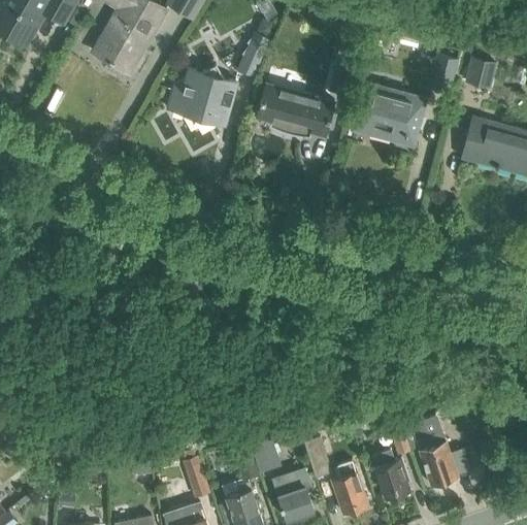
[(47,9),(53,13),(60,0),(0,0),(0,28),(28,43),(47,9)]
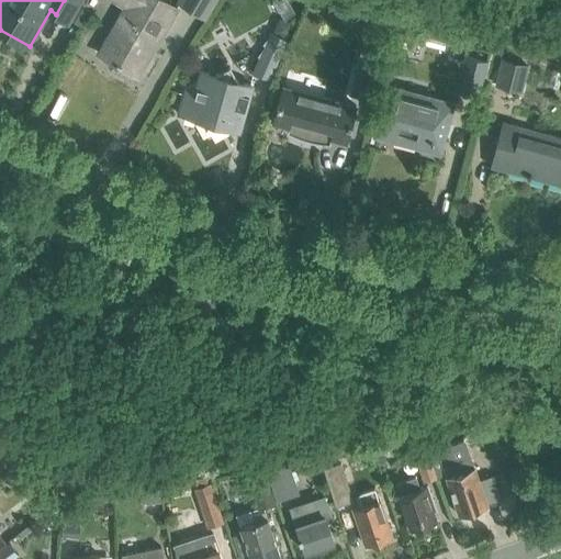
[(64,0),(56,14),(69,22),(81,0),(64,0)]
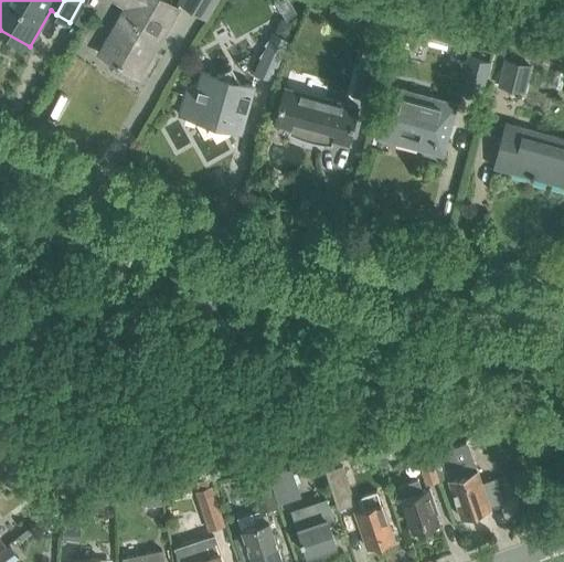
[(99,55),(138,77),(178,11),(159,0),(113,0),(127,8),(99,55)]
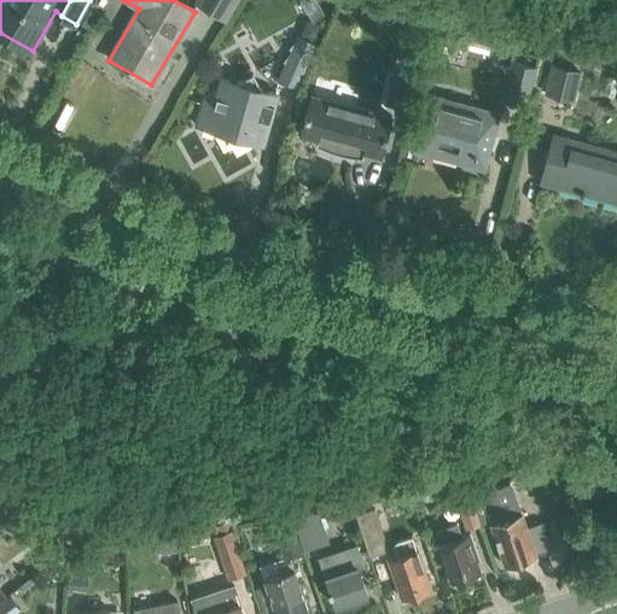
[(197,0),(195,5),(225,24),(239,0),(197,0)]
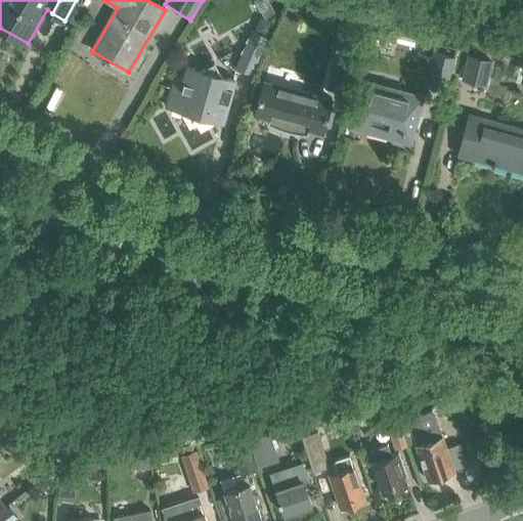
[(252,74),(267,39),(272,27),(260,22),(255,33),(252,33),(250,38),(246,42),(247,45),(245,50),(241,53),(243,55),(236,70),(252,74)]
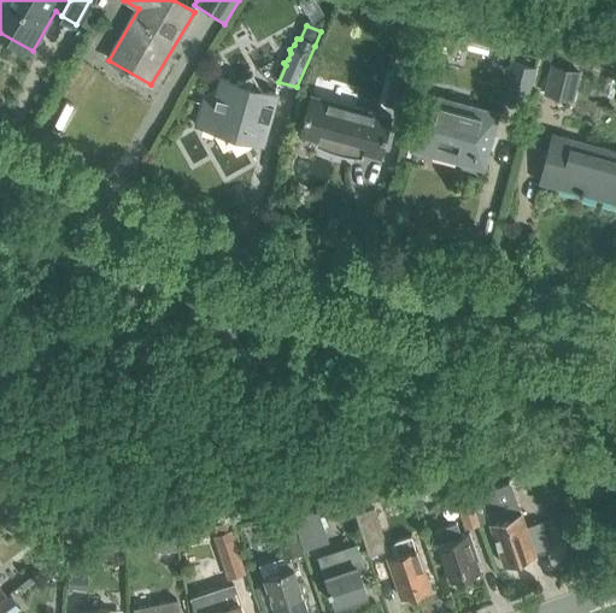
[(537,70),(510,64),(500,100),(526,107),(537,70)]
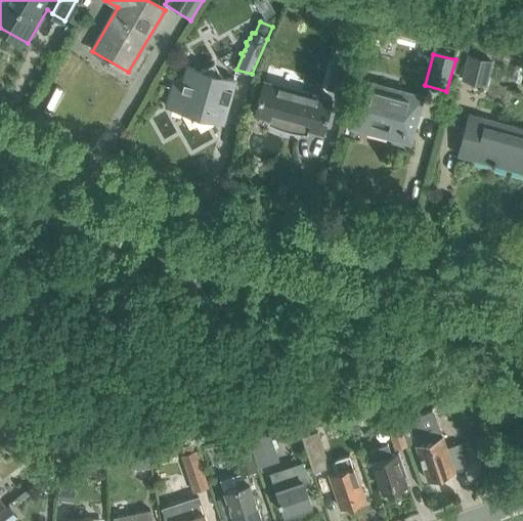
[(492,62),(468,56),(462,82),(485,89),(492,62)]
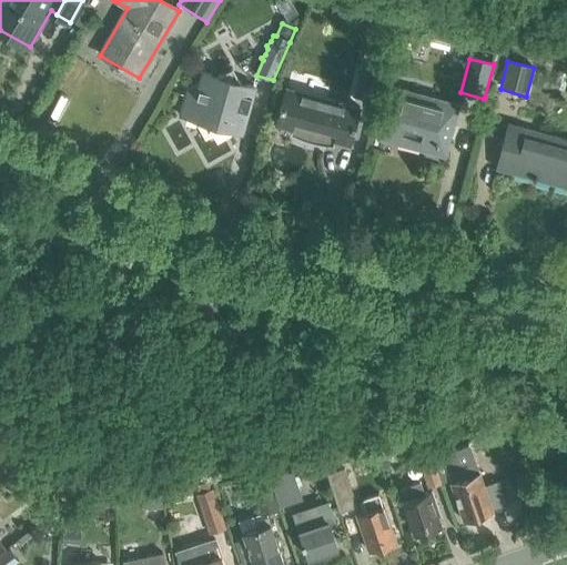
[(233,133),(243,135),(254,88),(239,84),(230,70),(216,77),(201,73),(199,86),(184,92),(179,117),(199,121),(201,119),(212,138),(230,129),(233,133)]
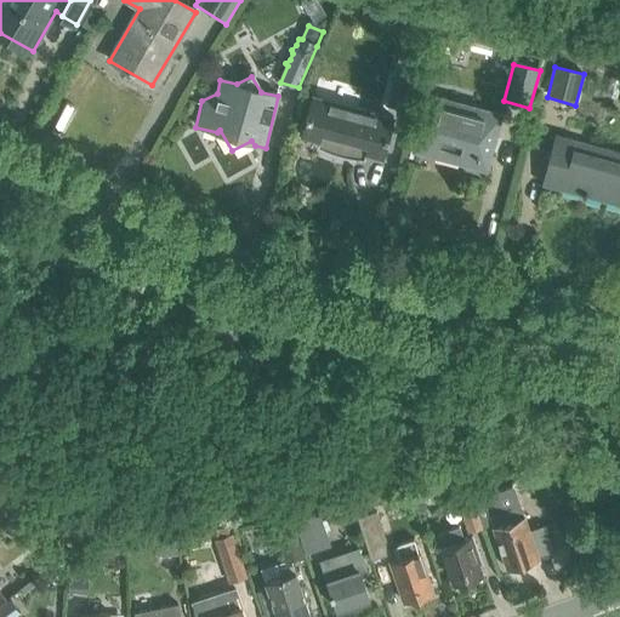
[(482,138),(493,142),(499,120),(467,112),(467,115),(442,109),(444,101),(427,96),(421,121),(434,125),(426,154),(475,166),(482,138)]
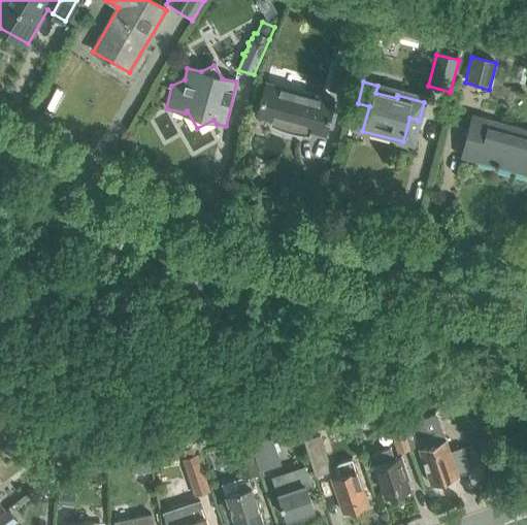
[(255,124),(269,126),(268,131),(288,137),(309,139),(310,134),(325,137),(331,102),(261,89),(255,124)]
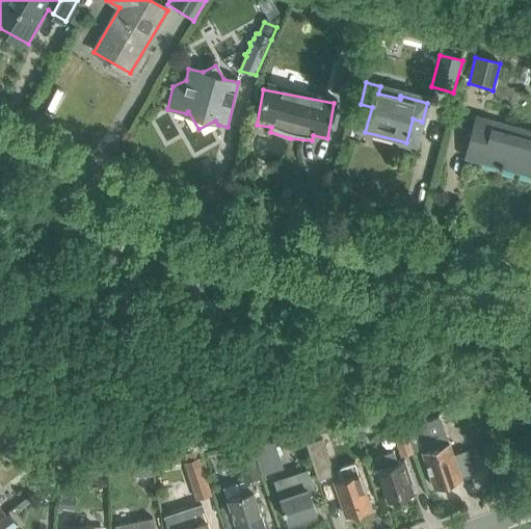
[(465,159),(515,173),(530,177),(530,131),(476,116),(465,159)]
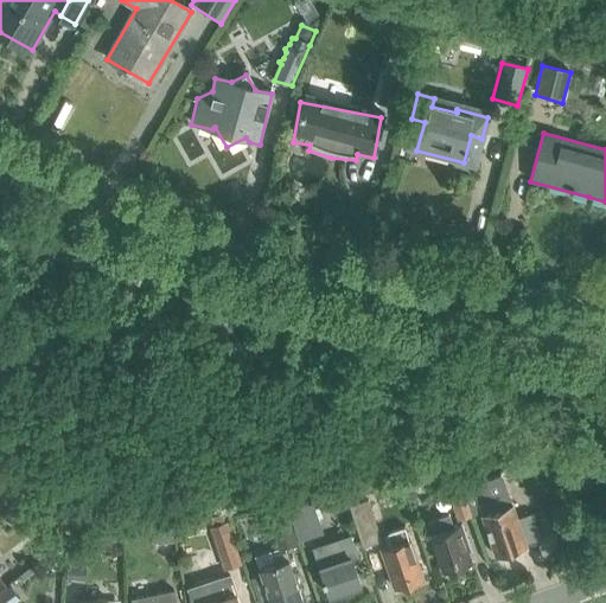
[(521,552),(521,549),(525,547),(538,543),(530,517),(516,521),(512,508),(502,476),(461,489),(470,517),(480,513),(495,557),(508,553),(511,556),(521,552)]
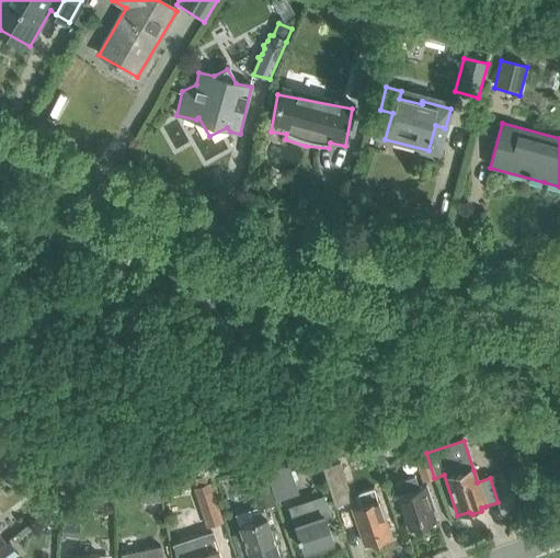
[(414,457),(422,481),(434,478),(426,453),(414,457)]
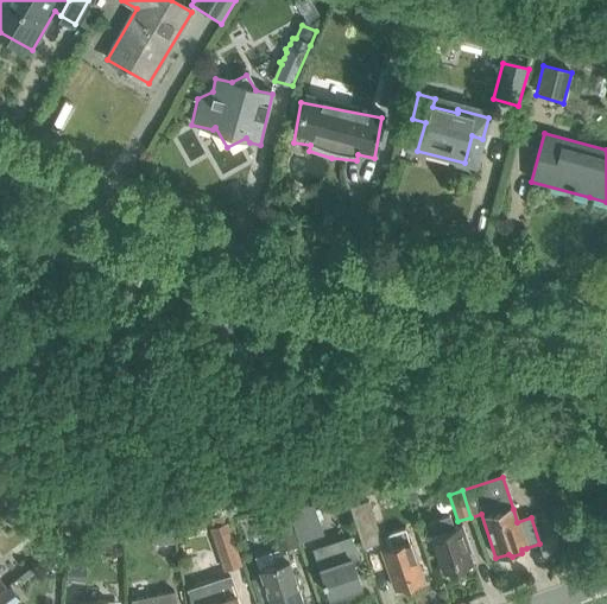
[(361,550),(380,544),(367,503),(348,509),(361,550)]
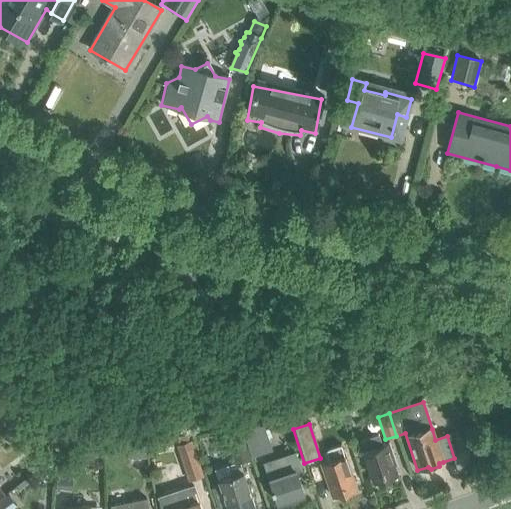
[(264,428),(243,432),(245,438),(252,459),(272,452),(264,428)]
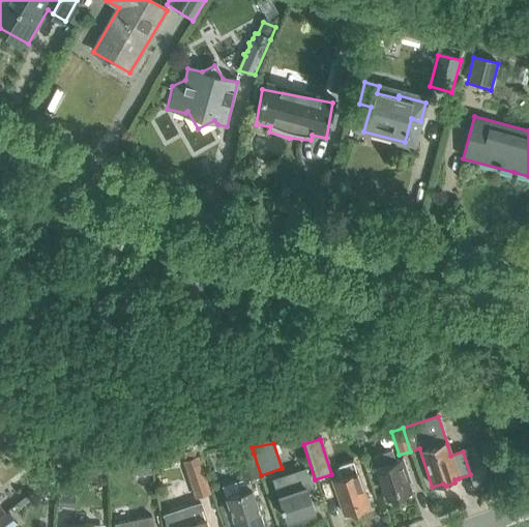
[(241,481),(258,476),(250,447),(233,452),(241,481)]
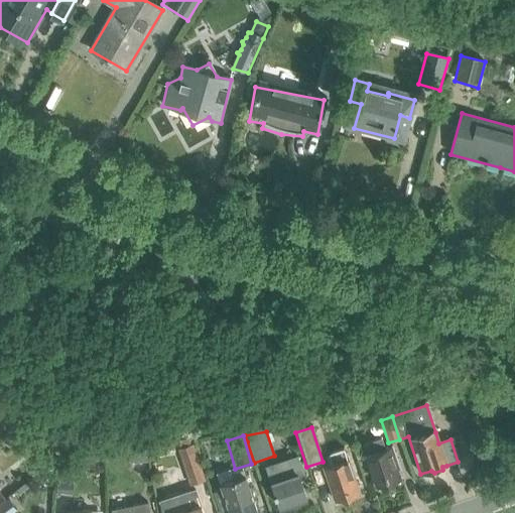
[(399,471),(392,449),(386,451),(382,440),(365,446),(368,456),(366,457),(377,489),(400,481),(397,472),(399,471)]
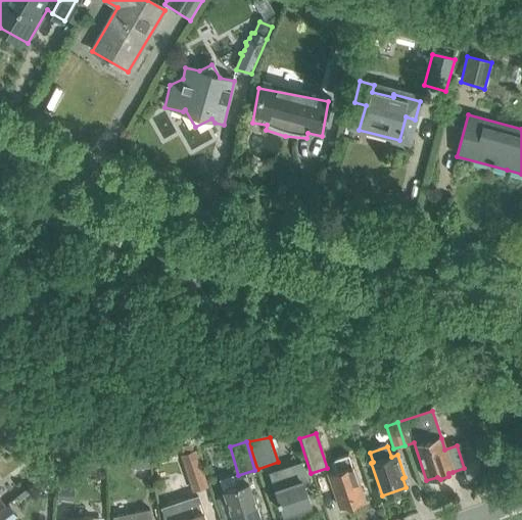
[(46,452),(35,460),(43,471),(54,463),(46,452)]
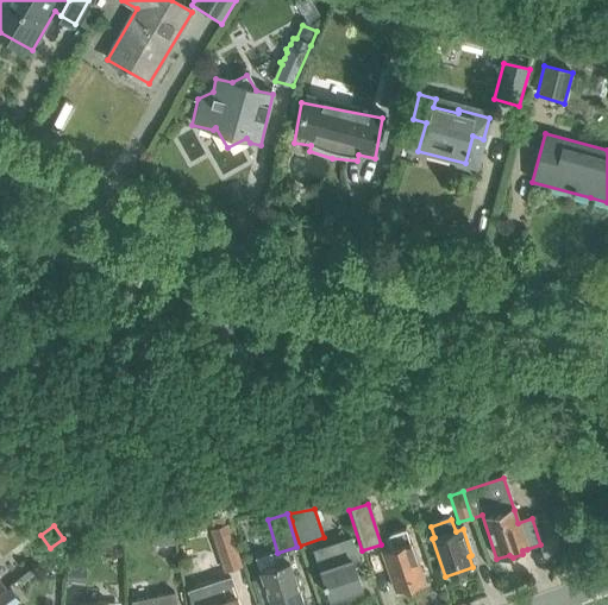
[(227,572),(244,567),(231,527),(214,531),(227,572)]
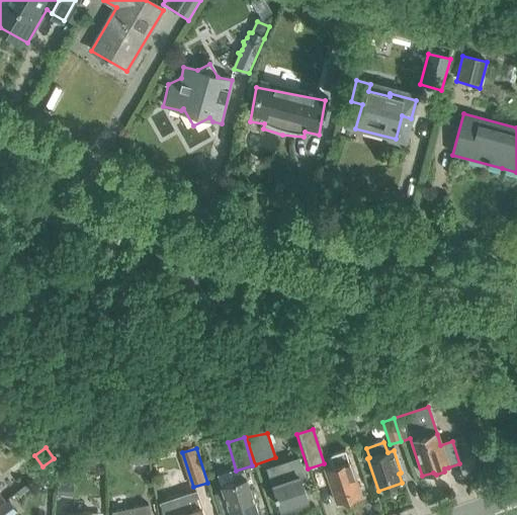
[(162,449),(151,450),(152,461),(163,460),(162,449)]
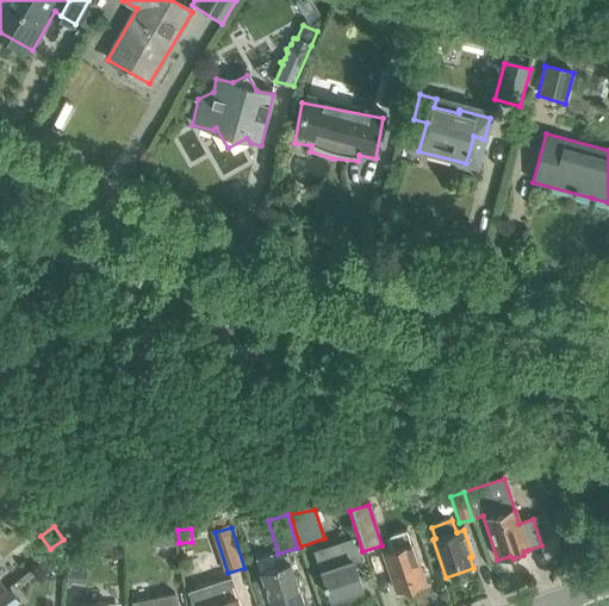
[(173,532),(156,533),(157,550),(174,549),(173,532)]
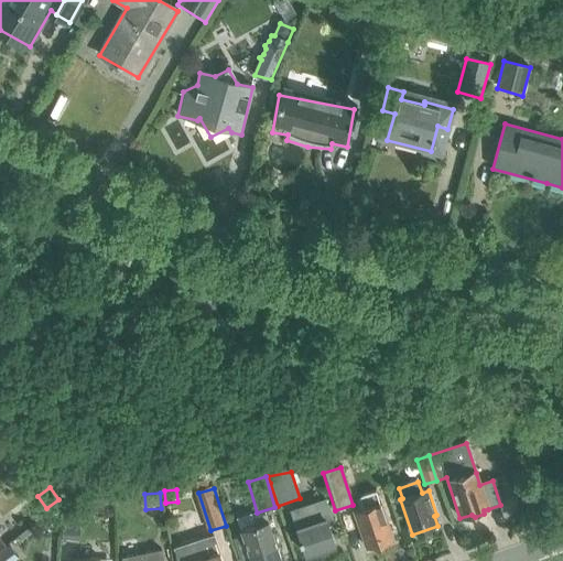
[(355,513),(367,550),(380,545),(392,541),(376,493),(358,498),(363,510),(355,513)]
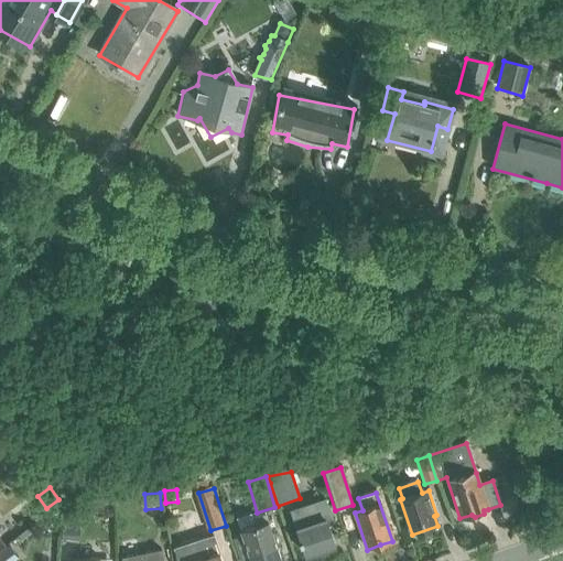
[(327,500),(292,511),(305,556),(335,547),(328,526),(334,524),(327,500)]
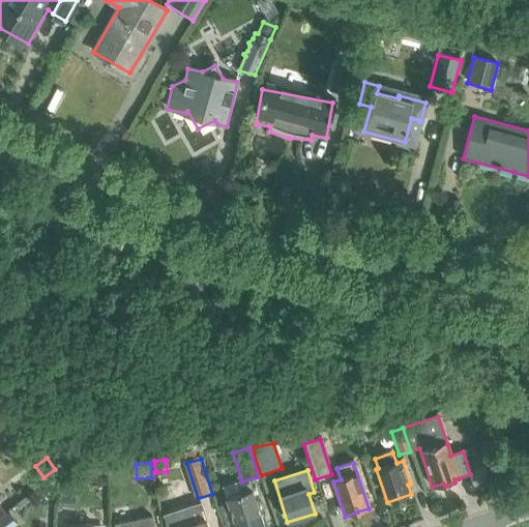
[(229,503),(219,506),(226,526),(263,526),(259,511),(260,510),(257,501),(256,502),(253,491),(251,492),(248,485),(237,488),(236,485),(224,488),(229,503)]
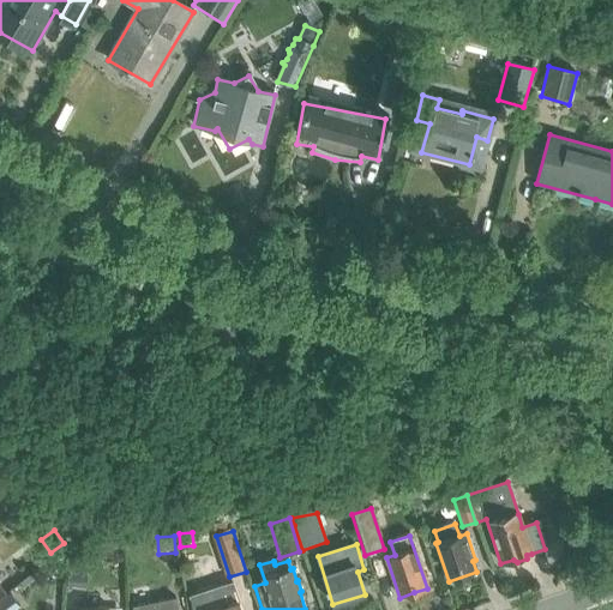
[(67,587),(86,589),(88,563),(68,562),(67,587)]
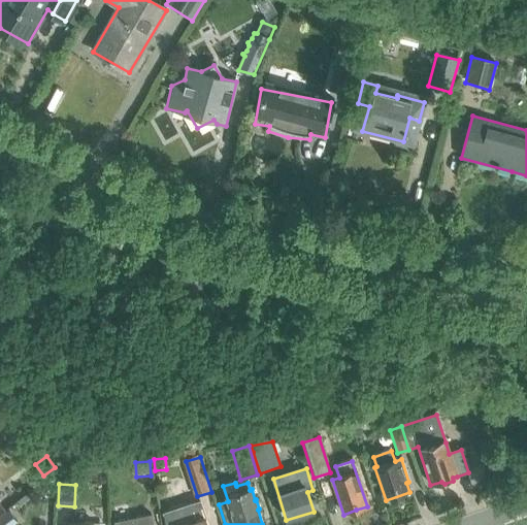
[(207,524),(201,502),(164,514),(166,524),(207,524)]
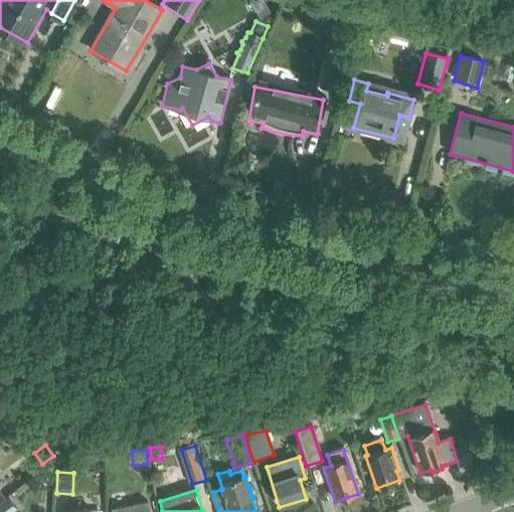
[(7,499),(0,504),(0,511),(14,511),(16,510),(7,499)]
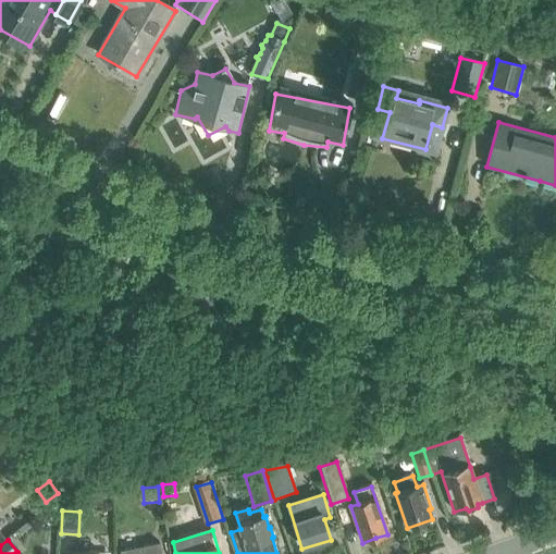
[(159,553),(158,544),(120,552),(120,553),(159,553)]
